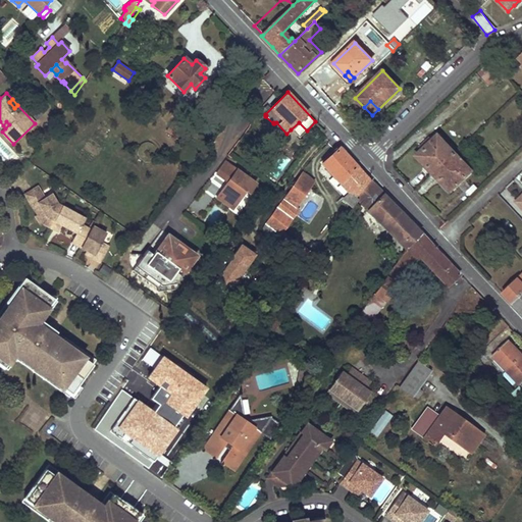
[(299,138),(307,131),(299,122),(291,129),(299,138)]
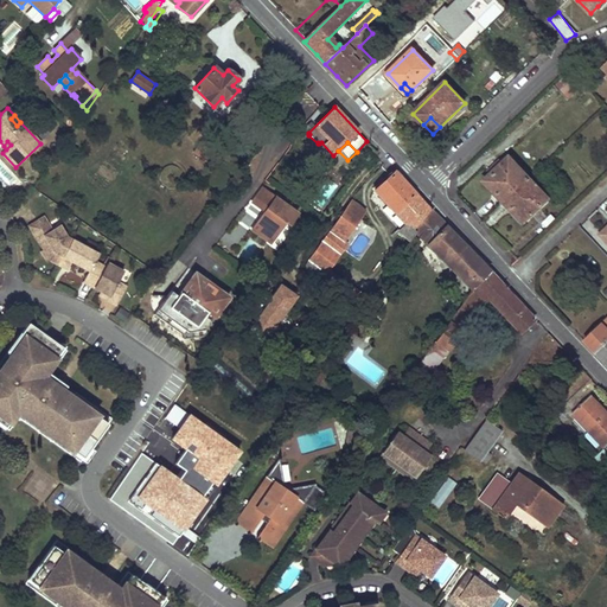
[(0,183),(7,192),(20,183),(0,157),(0,183)]
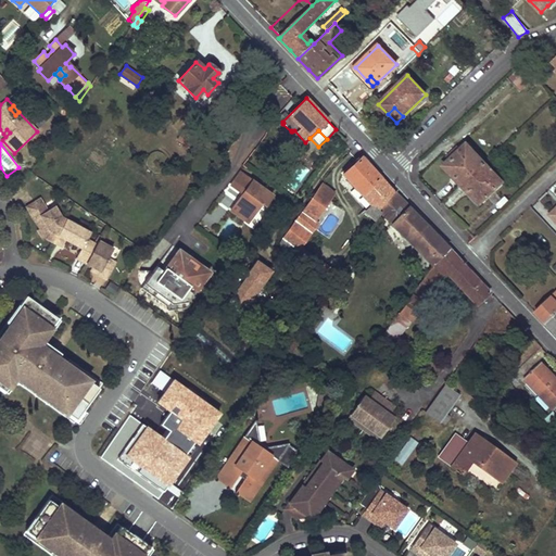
[(456,177),(463,185),(484,163),(478,155),(480,154),(474,148),(471,150),(466,143),(459,151),(457,148),(447,156),(450,160),(443,166),(455,178),(456,177)]
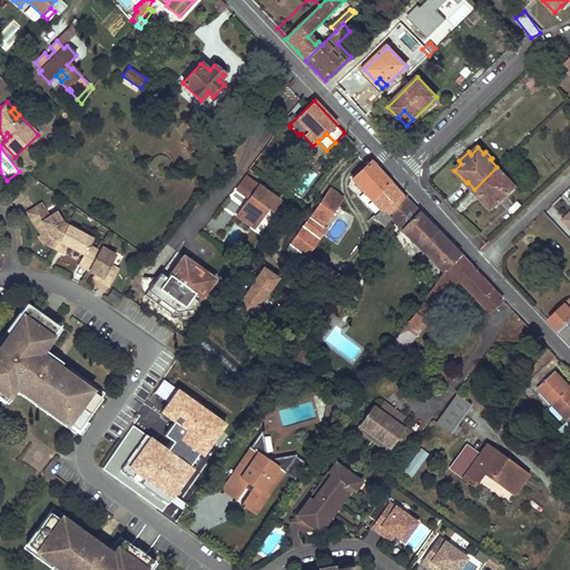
[(375,166),(371,161),(362,169),(360,167),(356,172),(357,174),(352,178),(381,212),(374,218),(384,227),(384,226),(390,220),(391,218),(387,215),(403,197),(375,166)]
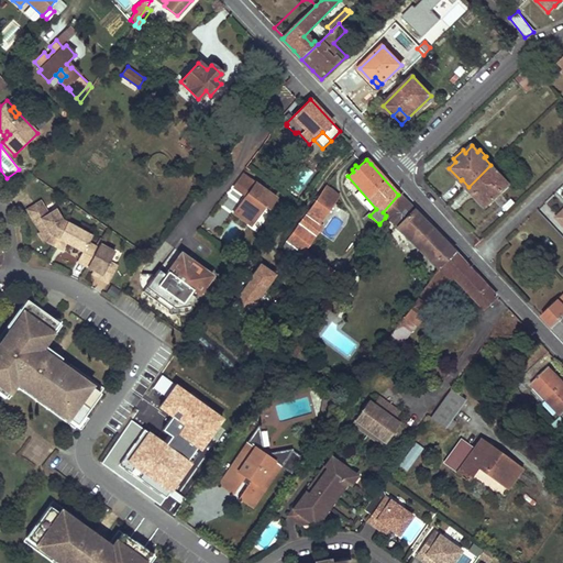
[(509,185),(490,165),(468,187),(475,194),(474,195),(485,207),(509,185)]
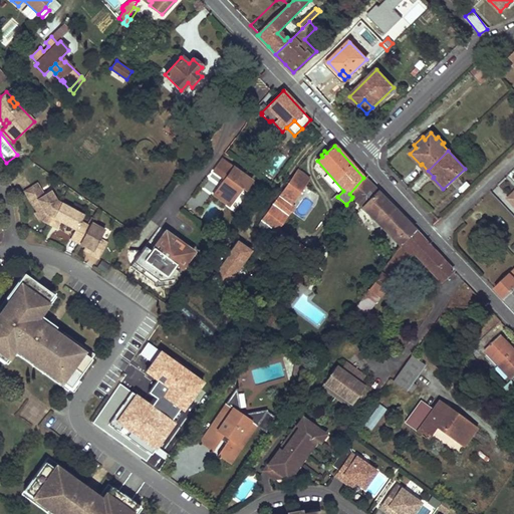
[(222,159),(213,172),(223,179),(212,195),(229,207),(242,188),(246,191),(253,180),(222,159)]
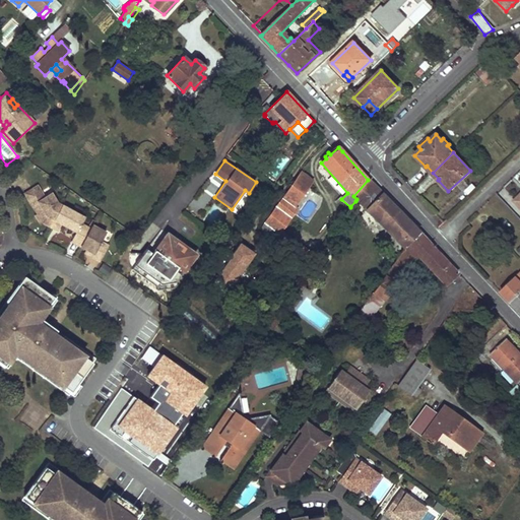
[(313,181),(301,173),(263,223),(278,235),(280,232),(297,209),(294,207),(313,181)]
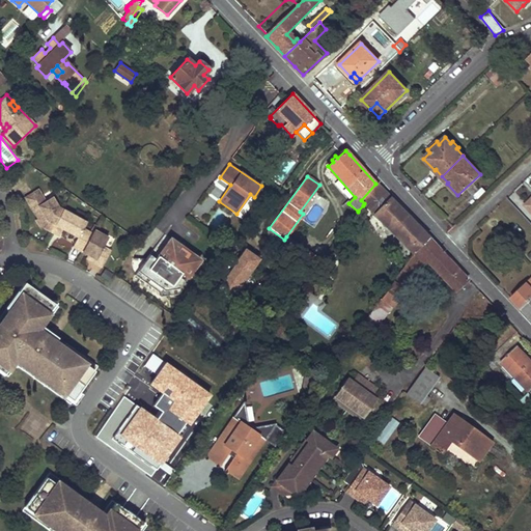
[(398,206),(375,184),(361,200),(364,203),(363,205),(364,206),(414,254),(428,238),(398,206)]
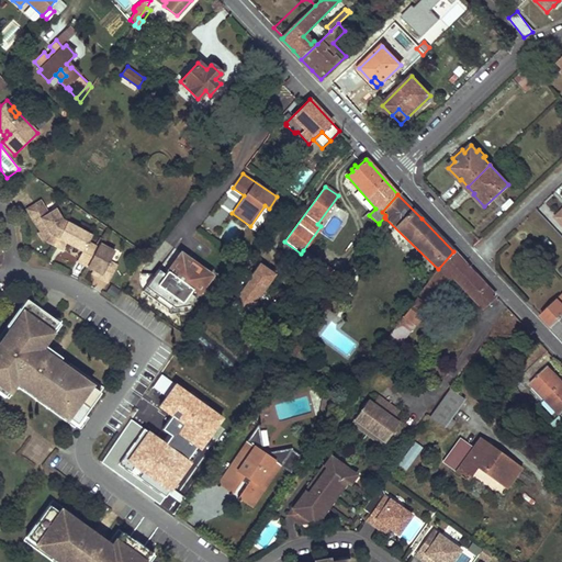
[(46,240),(56,246),(58,242),(64,244),(66,240),(82,250),(77,260),(93,269),(101,273),(100,277),(109,282),(116,266),(109,262),(114,253),(99,244),(97,248),(87,243),(91,236),(62,220),(55,211),(47,215),(40,202),(27,210),(41,232),(46,240)]
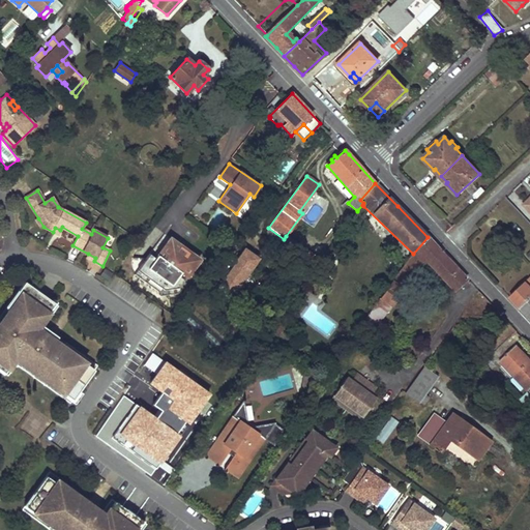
[(195,232),(200,225),(188,216),(183,223),(195,232)]
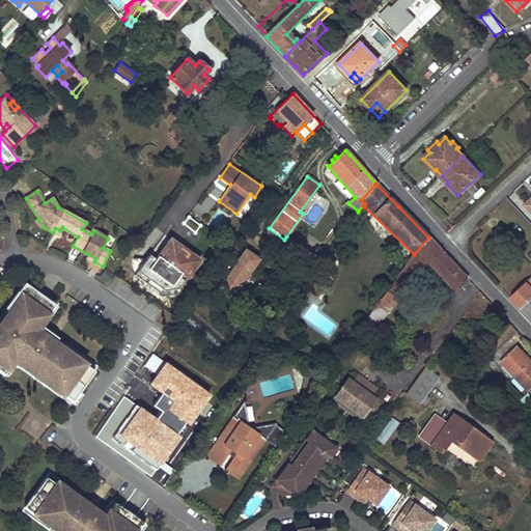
[(306,251),(286,236),(284,240),(269,228),(267,232),(269,243),(272,246),(298,263),(306,251)]
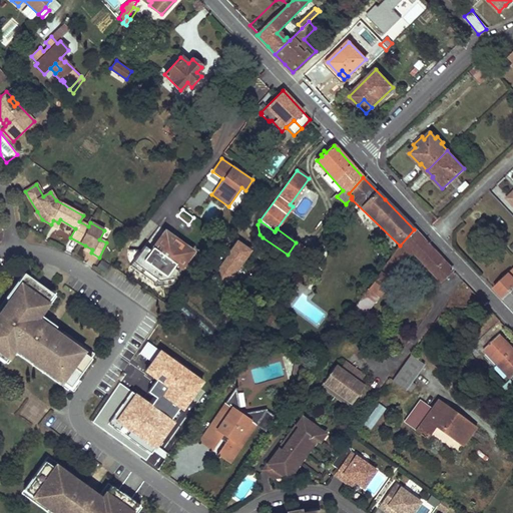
[(149,249),(143,245),(129,266),(151,281),(172,278),(188,254),(187,253),(186,247),(187,246),(163,229),(149,249)]
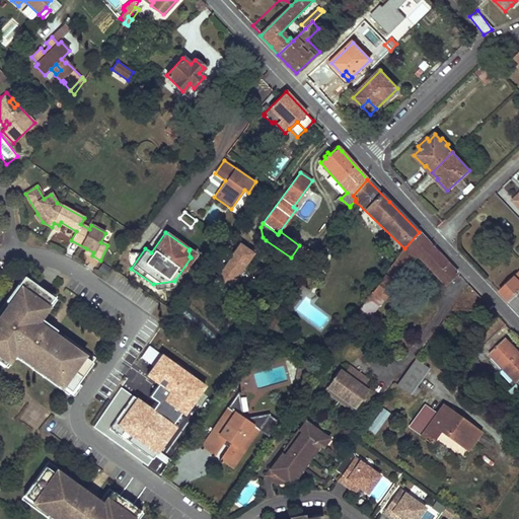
[(444,285),(456,273),(419,232),(404,248),(356,315),(353,319),(357,322),(361,316),(368,320),(393,286),(392,285),(413,258),(414,258),(417,258),(418,257),(438,278),(444,285)]
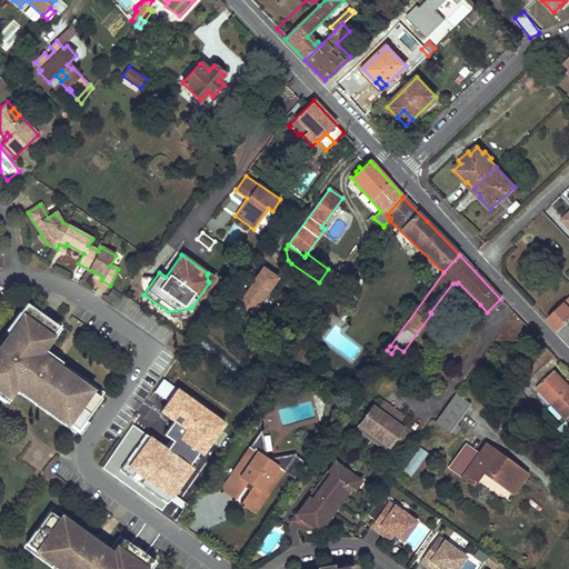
[(255,280),(251,278),(243,288),(248,291),(237,306),(249,313),(266,290),(268,291),(281,273),(267,263),(260,273),(255,280)]
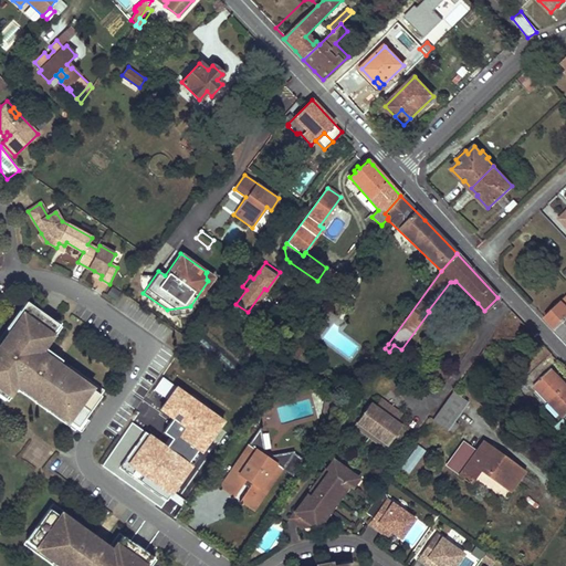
[(565,297),(544,318),(555,331),(565,320),(565,297)]
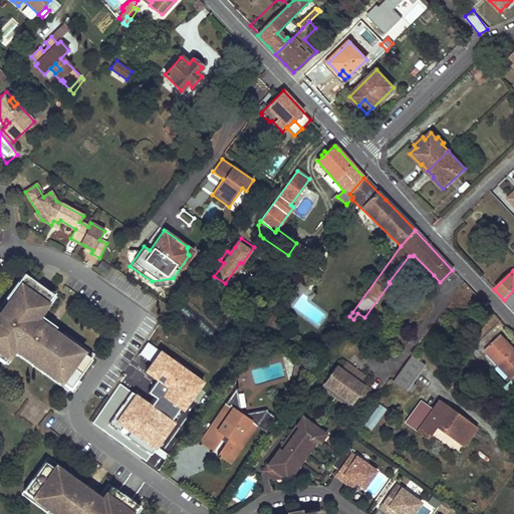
[(50,292),(24,273),(14,286),(18,288),(7,303),(3,309),(9,314),(5,320),(0,316),(0,352),(7,357),(14,347),(16,345),(24,351),(23,354),(57,378),(60,374),(72,383),(91,358),(60,336),(62,334),(53,328),(52,330),(43,324),(40,325),(36,322),(35,318),(47,301),(44,299),(50,292)]
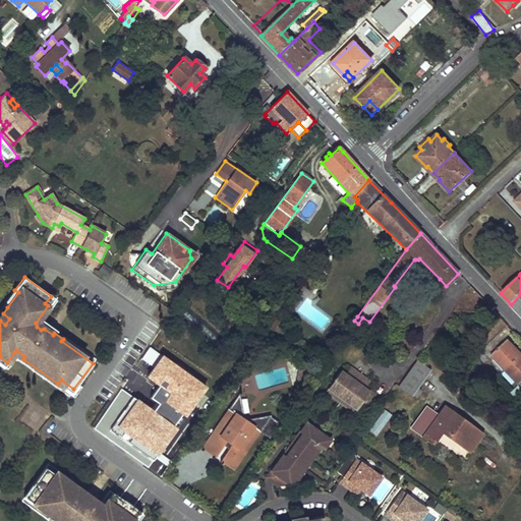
[(446,286),(440,279),(435,284),(440,290),(446,286)]
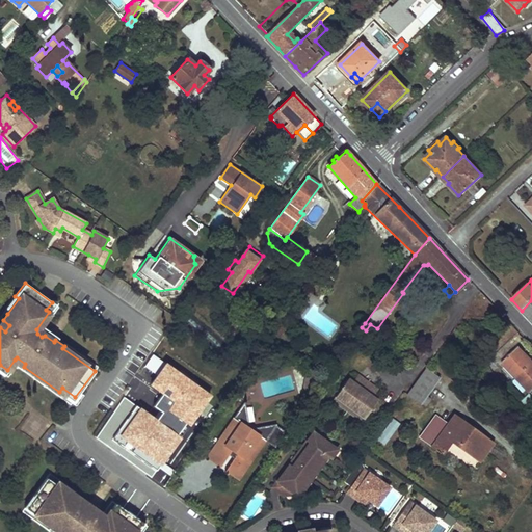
[(233,293),(221,286),(215,295),(227,302),(233,293)]
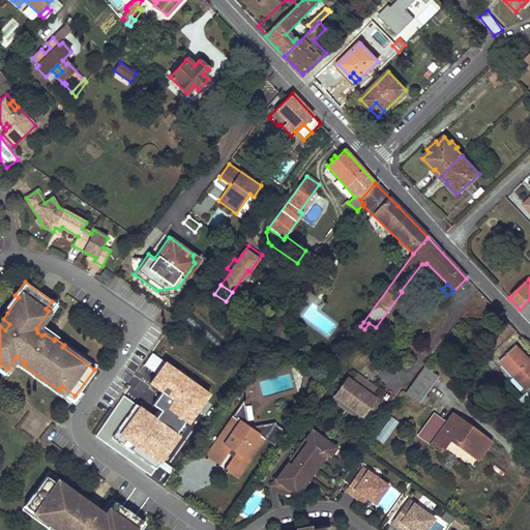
[(19,297),(15,295),(6,306),(7,313),(19,297)]
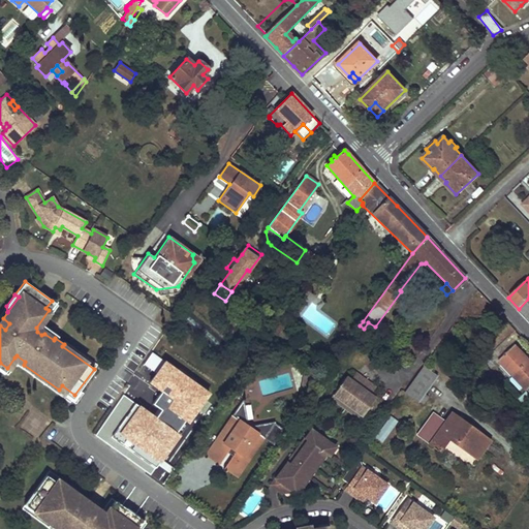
[(528,299),(519,309),(528,319),(528,299)]
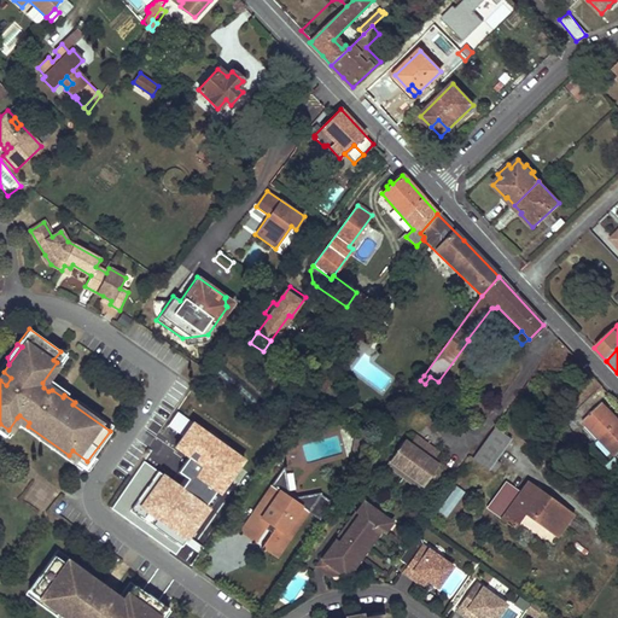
[(63,354),(60,351),(53,360),(57,362),(63,354)]
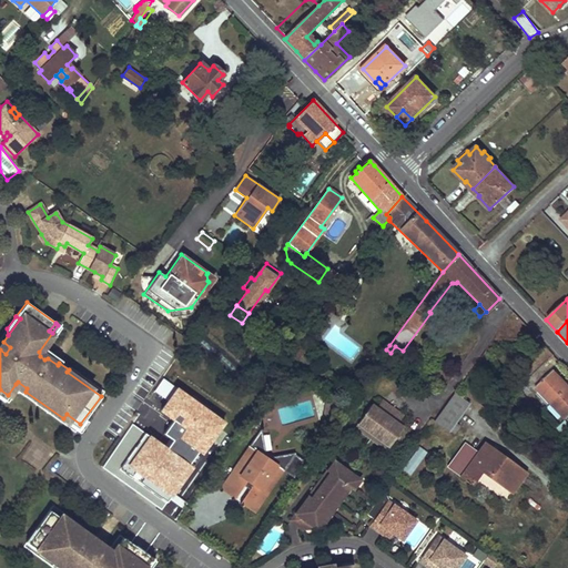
[(256,331),(250,327),(240,342),(245,346),(256,331)]
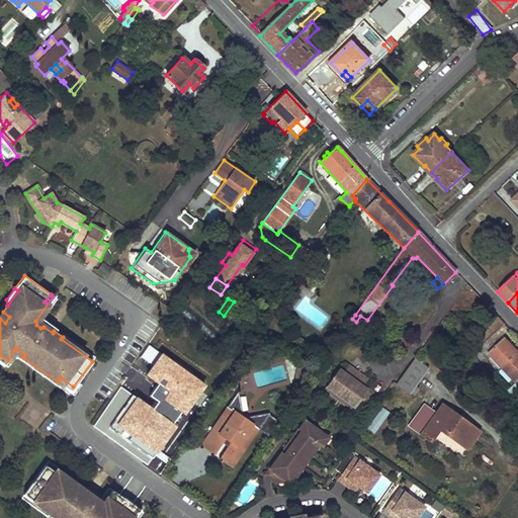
[(9,317),(3,312),(0,315),(0,319),(5,323),(9,317)]
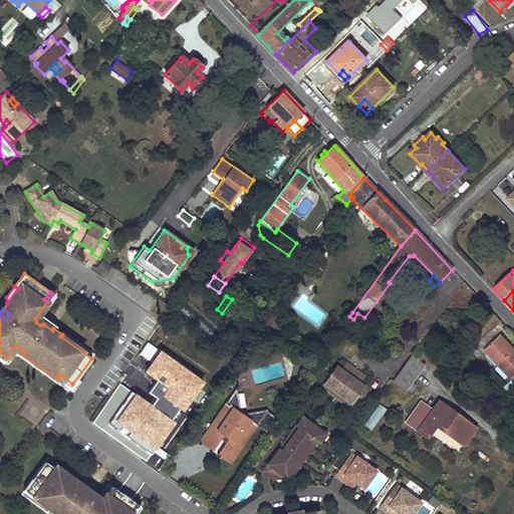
[(233,320),(223,313),(220,318),(230,325),(233,320)]
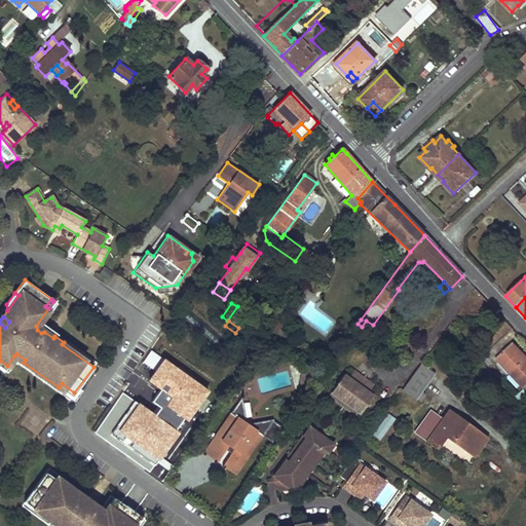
[(525,361),(517,350),(518,348),(512,342),(495,359),(524,388),(525,385),(525,361)]
